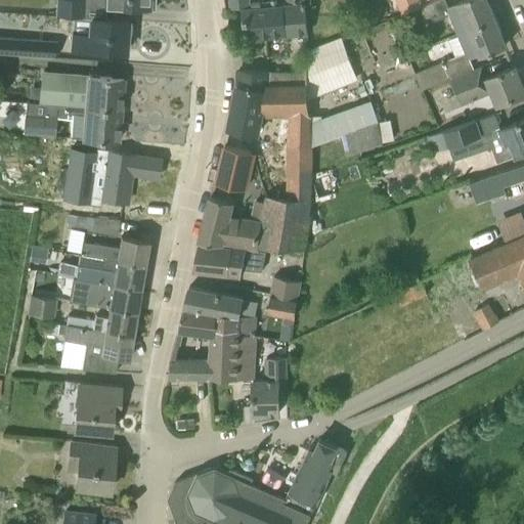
[(72,16),(86,17),(86,0),(55,0),(55,15),(72,16)]
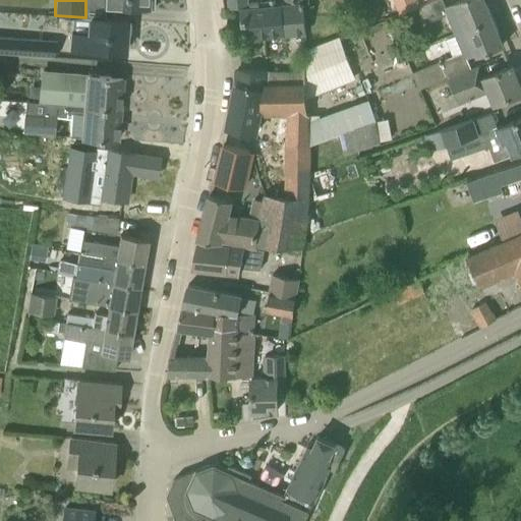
[(149,0),(100,0),(100,6),(149,8),(149,0)]
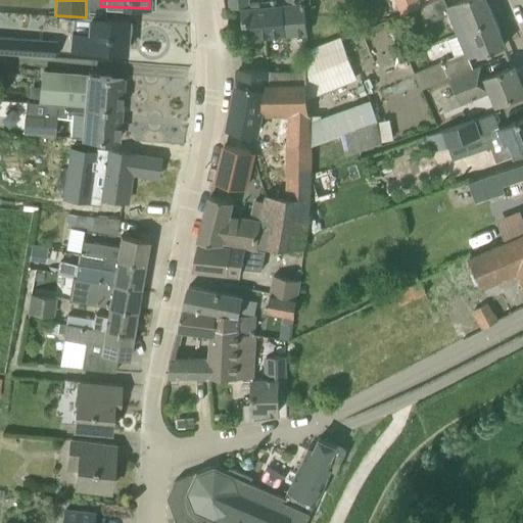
[(448,14),(457,34),(468,29),(494,18),(486,0),(463,0),(447,6),(444,0),(435,0),(419,7),(426,25),(448,14)]
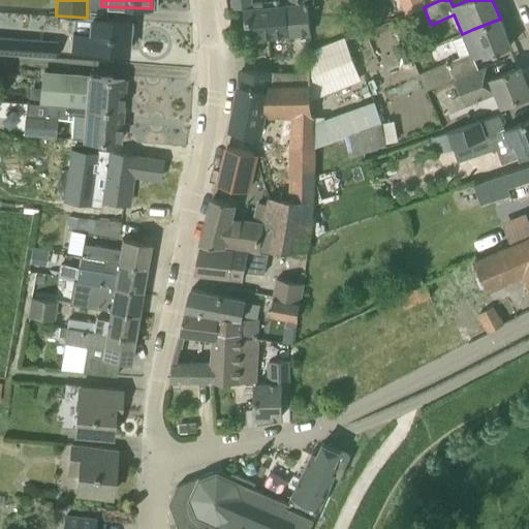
[(307,4),(266,7),(245,9),(248,39),(309,34),(307,4)]
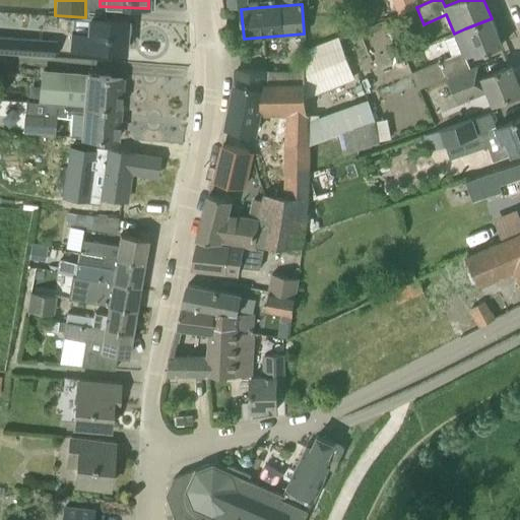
[(127,20),(105,18),(85,17),(71,16),(70,33),(69,33),(68,47),(125,51),(127,20)]
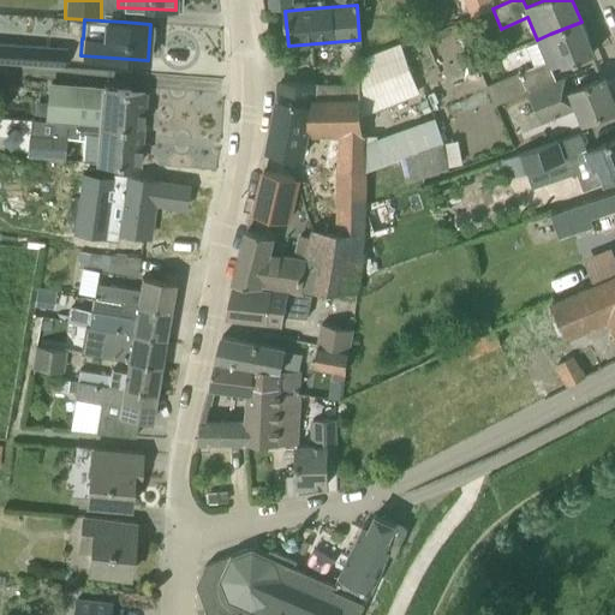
[(581,22),(550,34),(537,40),(537,41),(525,47),(533,67),(519,72),(488,85),(496,105),(527,93),(529,91),(556,81),(550,67),(562,63),(563,65),(574,60),(575,63),(580,60),(579,59),(595,53),(581,22)]
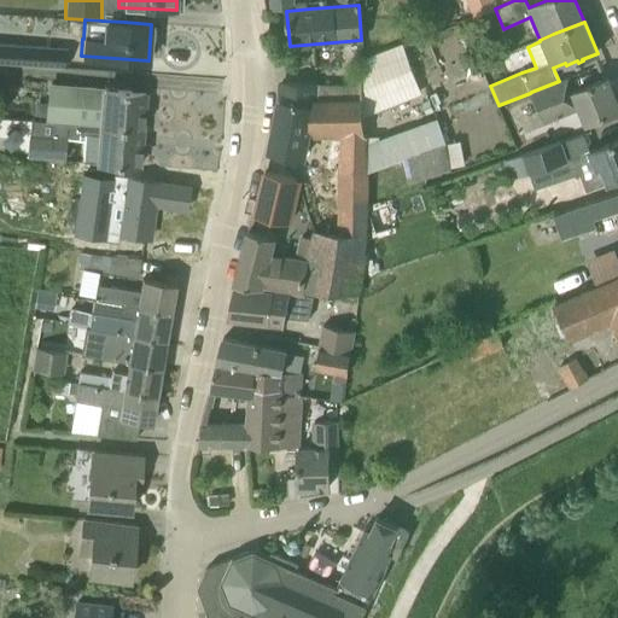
[(0,60),(66,66),(66,47),(0,41),(0,60)]
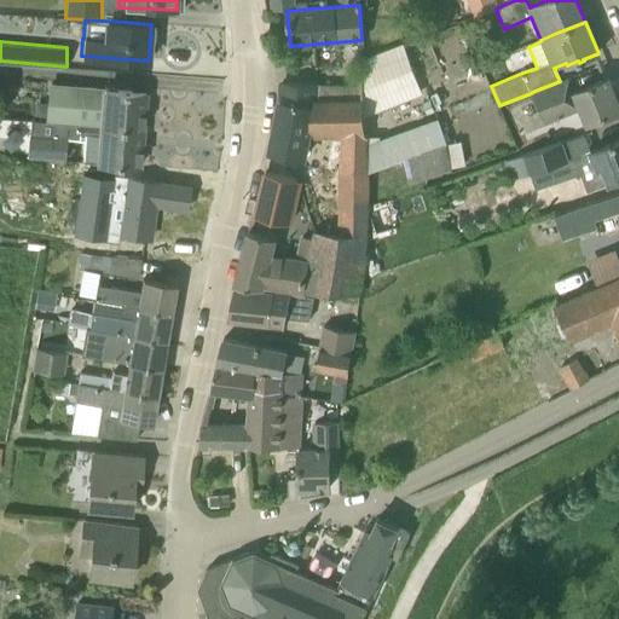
[(423,93),(405,45),(365,59),(366,94),(372,111),(423,93)]
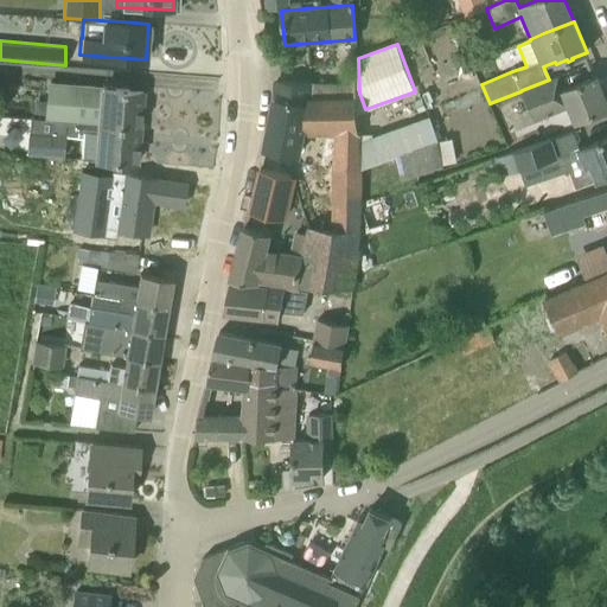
[(555,94),(549,80),(522,90),(535,121),(570,107),(576,121),(606,108),(606,102),(596,77),(555,94)]
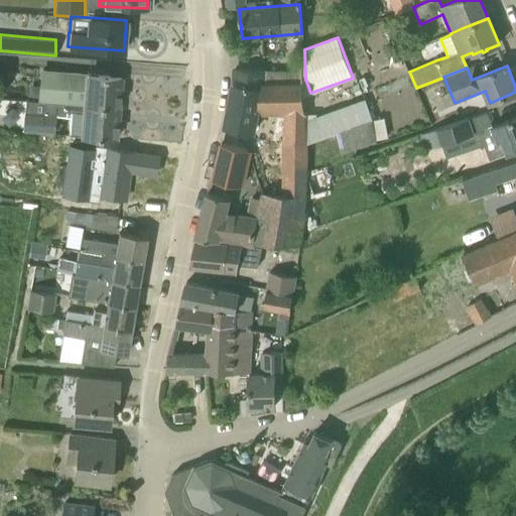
[(37,100),(42,101),(118,107),(121,77),(39,70),(37,100)]
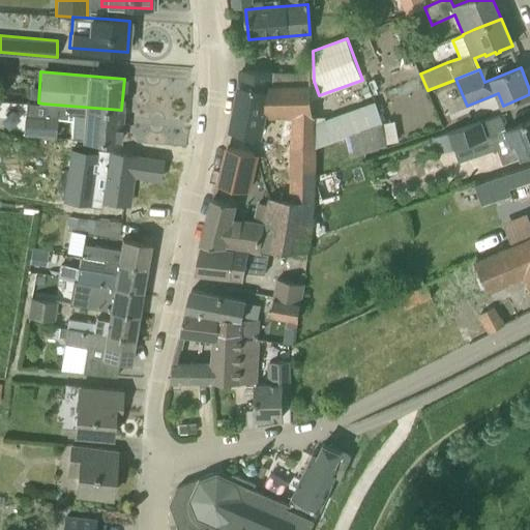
[(312,115),(310,85),(271,86),(271,72),(241,71),(240,87),(232,128),(261,135),(266,109),(270,110),(296,106),(293,200),(270,198),(268,204),(263,224),(261,248),(304,252),(312,200),(313,162),(313,148),(313,125),(312,115)]
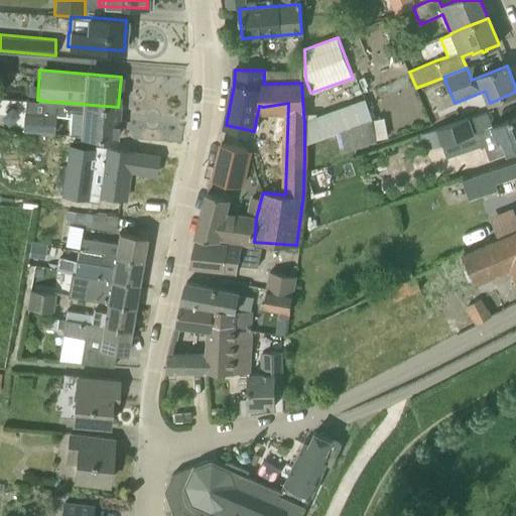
[(82,135),(96,137),(116,138),(118,107),(42,101),(41,114),(23,112),(21,130),(53,132),(54,115),(70,116),(69,134),(82,135)]
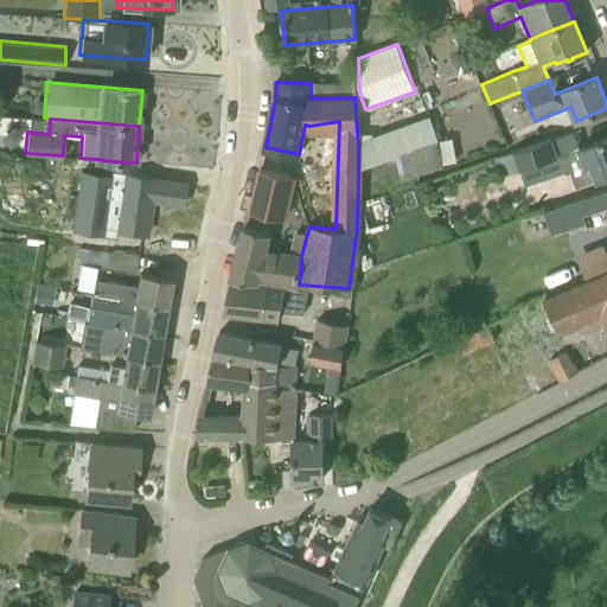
[(562,154),(556,136),(511,152),(515,164),(517,170),(562,154)]
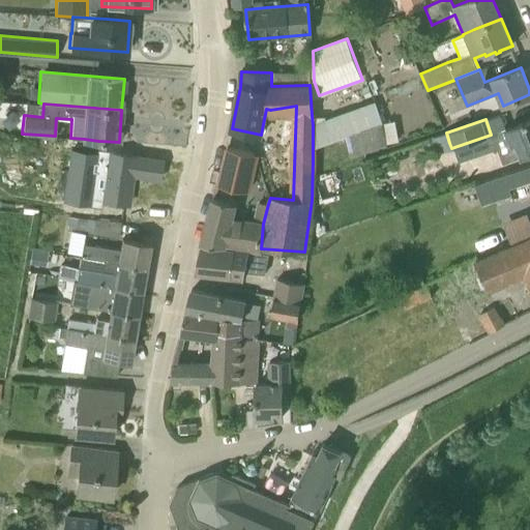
[(529,120),(506,129),(495,134),(504,160),(522,153),(523,156),(529,153),(529,120)]
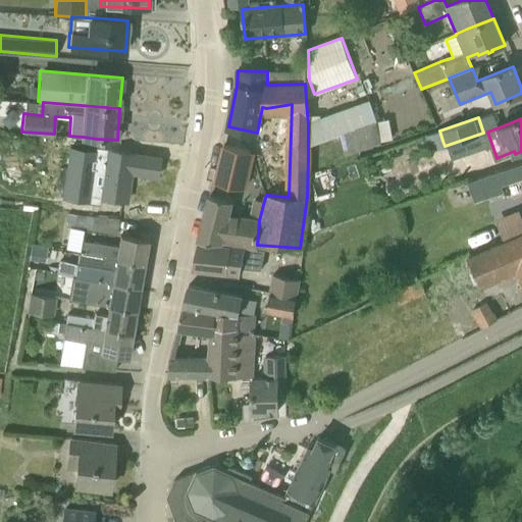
[(375,121),(340,134),(346,155),(380,142),(375,121)]
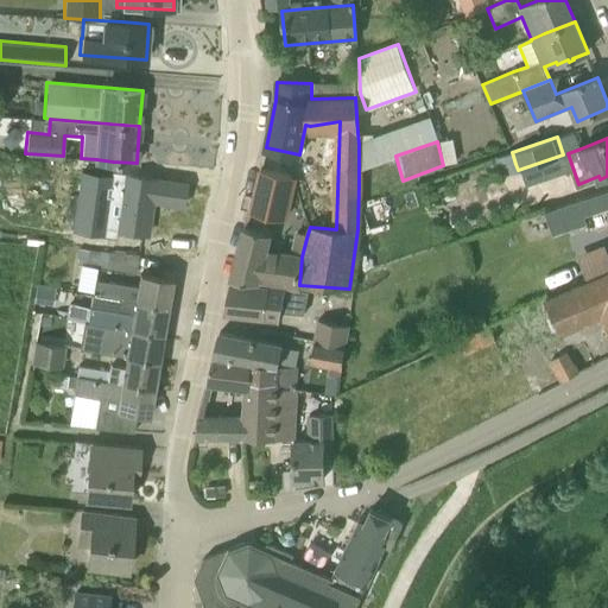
[(112,176),(113,162),(96,159),(81,158),(71,158),(69,172),(112,176)]
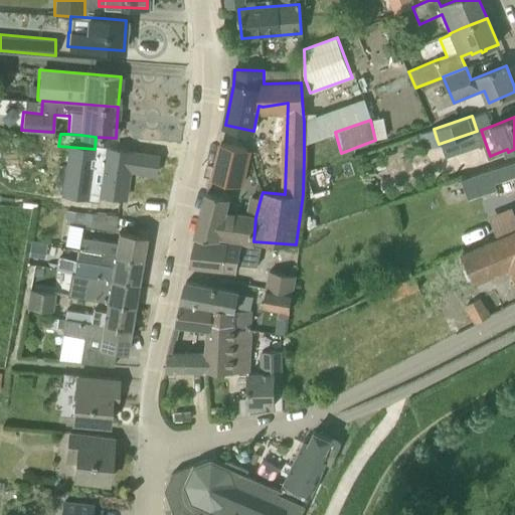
[(212,180),(232,184),(240,186),(249,150),(221,143),(212,180)]
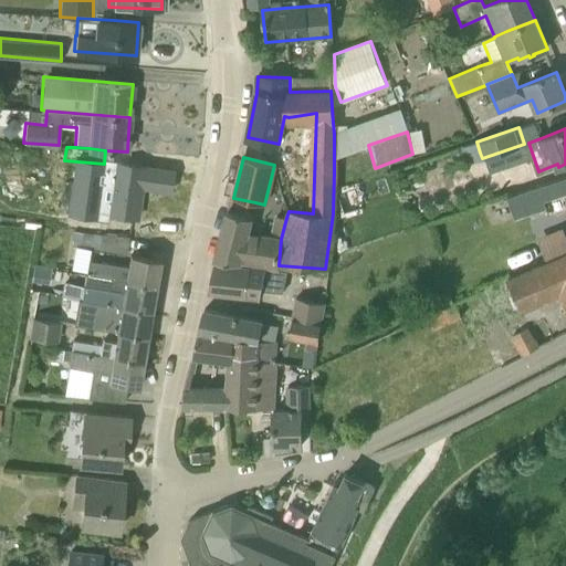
[(116,163),(113,181),(93,178),(88,211),(108,215),(137,218),(142,187),(170,191),(174,171),(145,167),(116,163)]
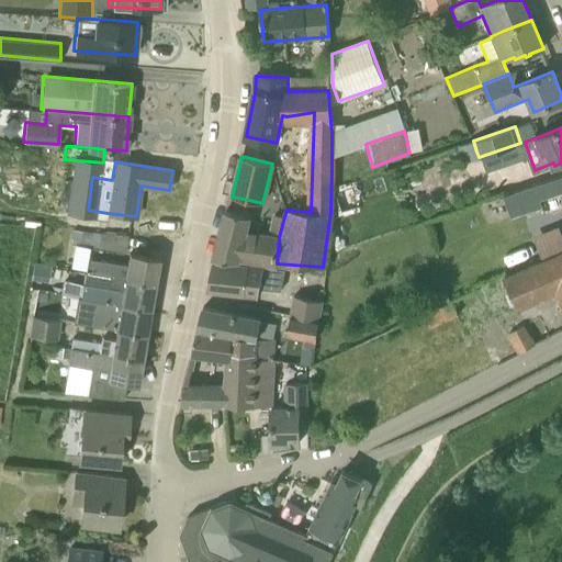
[(561,175),(504,194),(510,215),(541,205),(539,199),(561,191),(561,175)]
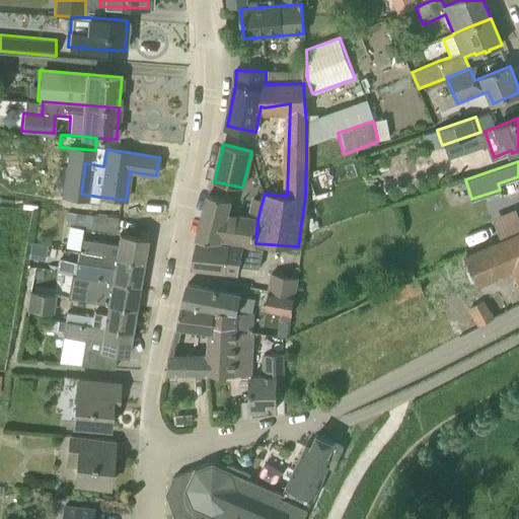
[(209,195),(197,239),(255,246),(255,243),(257,219),(248,218),(226,216),(230,200),(209,195)]
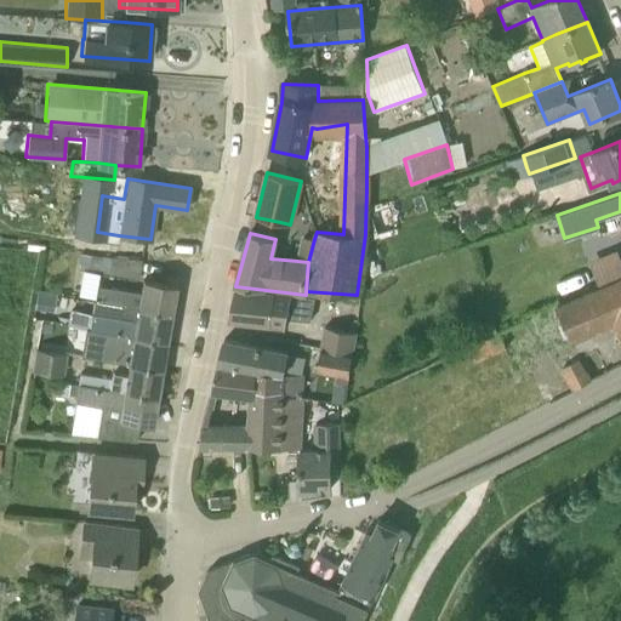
[(305,237),(297,261),(308,262),(314,239),(305,237)]
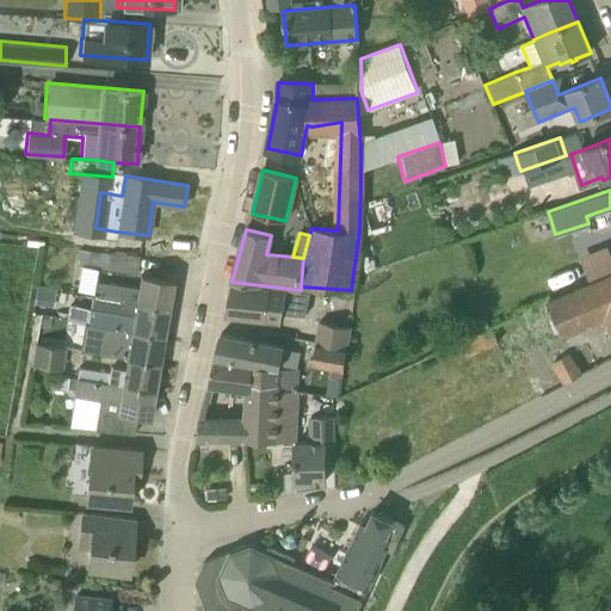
[(140,255),(78,250),(75,265),(119,270),(119,272),(139,273),(140,255)]
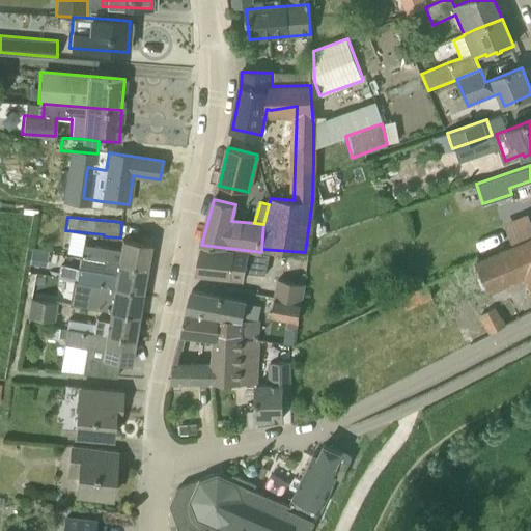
[(81,257),(118,262),(146,268),(150,244),(121,239),(119,250),(83,244),(84,234),(68,231),(65,251),(81,254),(81,257)]
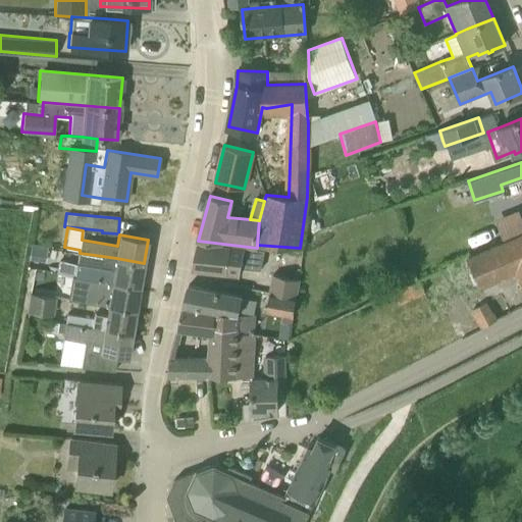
[(521,235),(469,258),(481,285),(517,271),(521,281),(521,235)]
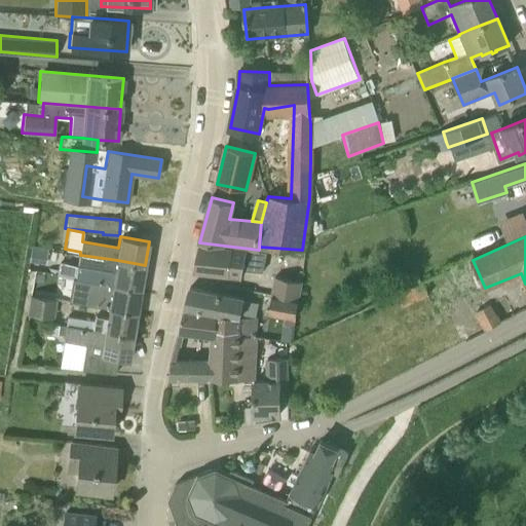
[(241,276),(242,269),(262,271),(266,252),(199,245),(193,271),(194,272),(194,271),(241,276)]
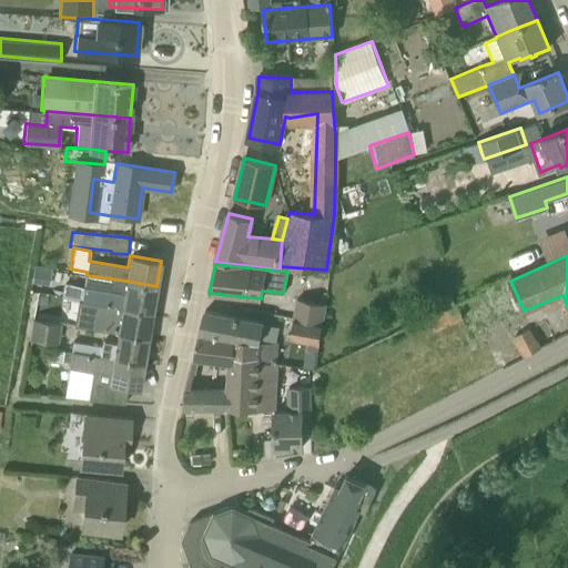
[(156,286),(127,281),(125,293),(66,283),(63,296),(152,312),(156,286)]
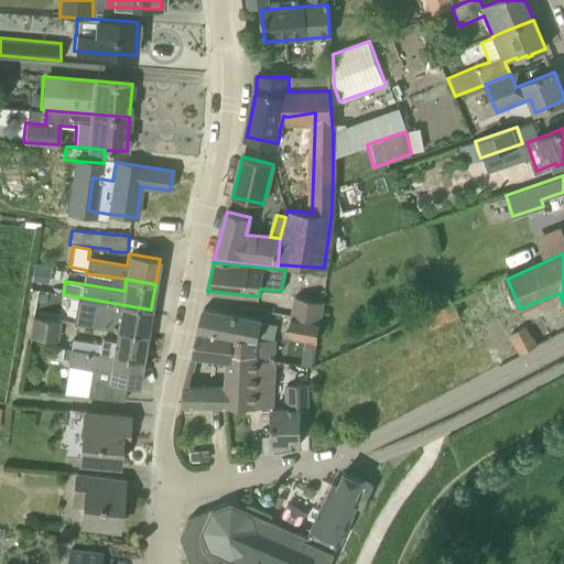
[(101,327),(118,329),(147,335),(151,310),(63,294),(61,307),(79,311),(78,314),(102,317),(101,327)]
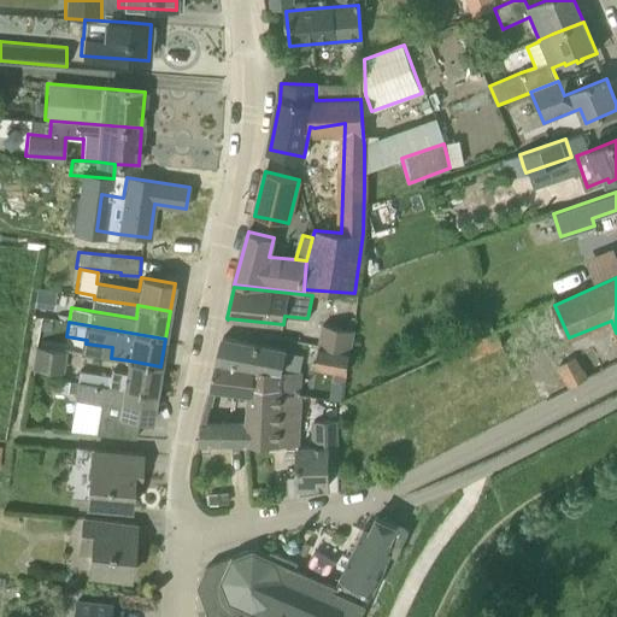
[(322,324),(318,346),(352,351),(354,330),(322,324)]
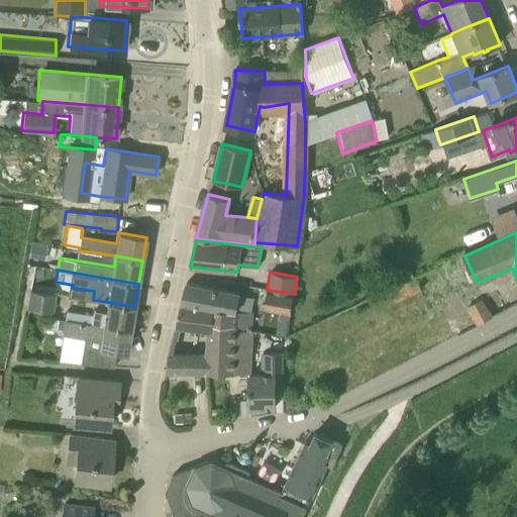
[(391,291),(396,301),(422,290),(417,279),(391,291)]
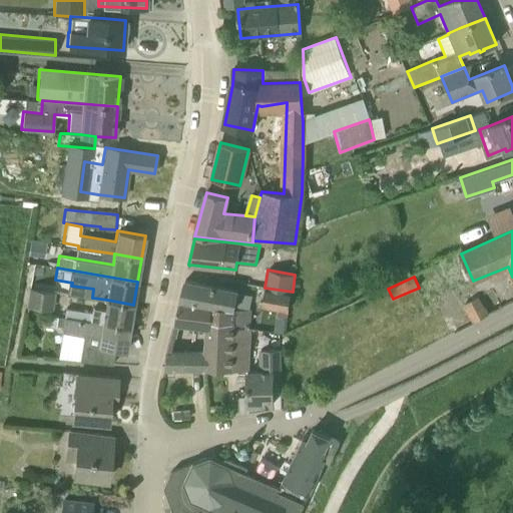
[(175,320),(203,324),(209,325),(210,319),(233,322),(233,325),(250,326),(250,310),(233,309),(237,292),(185,281),(181,302),(180,302),(175,320)]
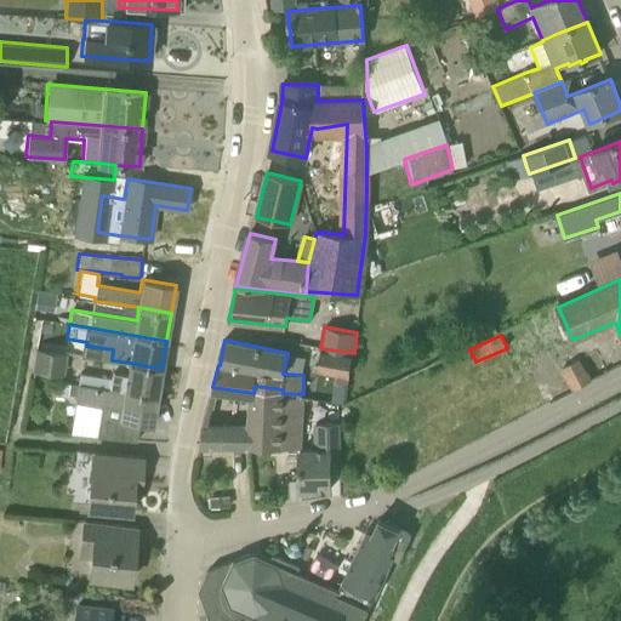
[(32,370),(63,376),(67,353),(35,348),(32,370)]
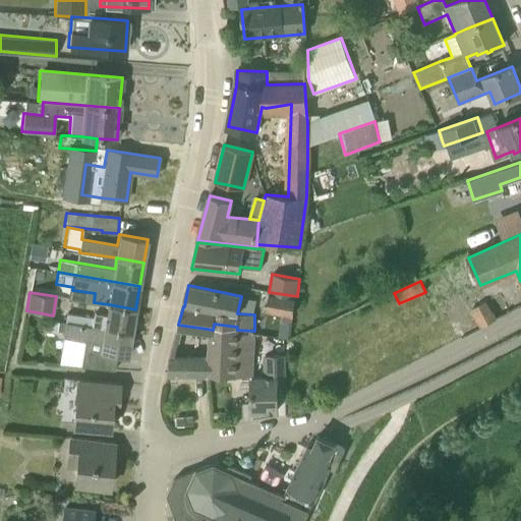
[(294,314),(297,296),(269,292),(266,309),(294,314)]
